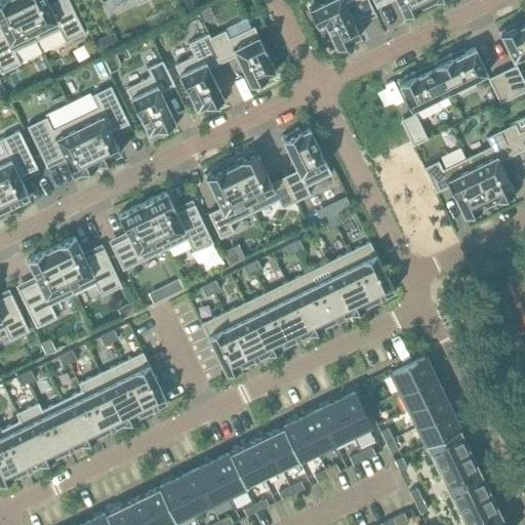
[(16,0),(2,0),(0,1),(0,26),(0,27),(0,71),(1,73),(21,64),(14,51),(37,40),(16,0)]
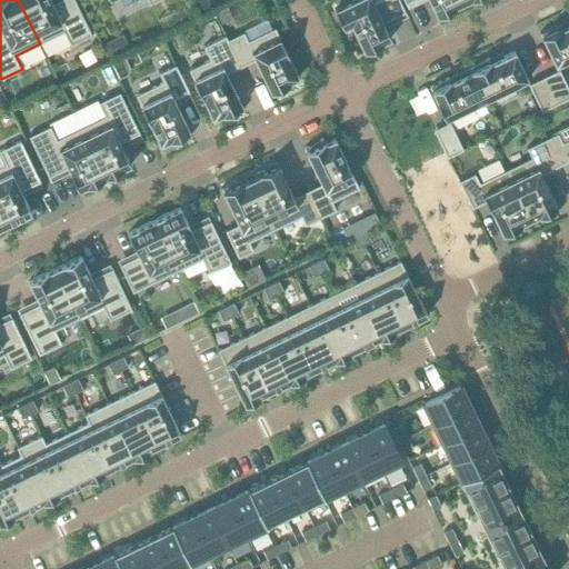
[(18,0),(40,43),(63,32),(70,46),(91,36),(73,0),(60,0),(52,3),(50,0),(18,0)]
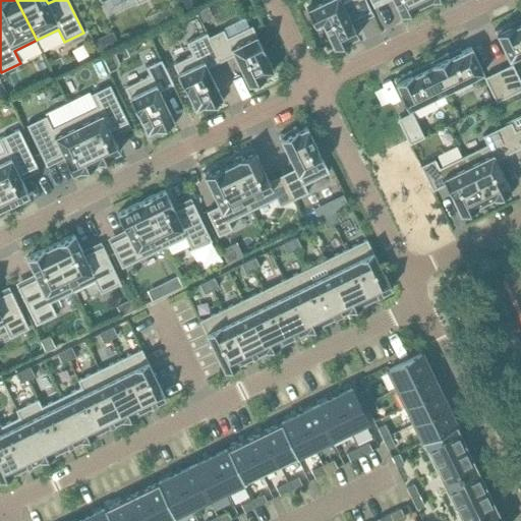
[(324,0),(306,8),(314,26),(322,22),(333,48),(358,36),(351,21),(371,11),(365,0),(324,0)]
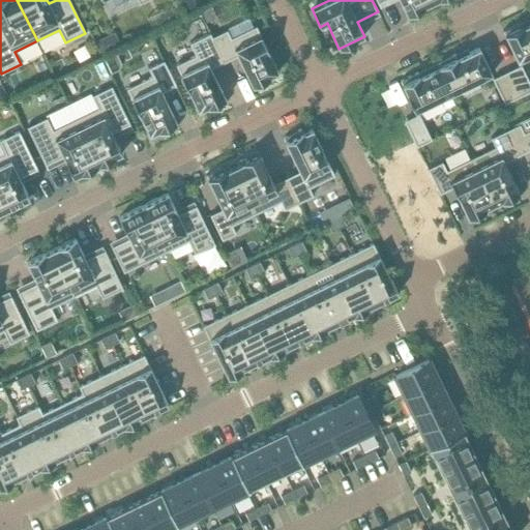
[(432,3),(429,0),(376,0),(378,4),(385,0),(399,0),(407,16),(432,3)]
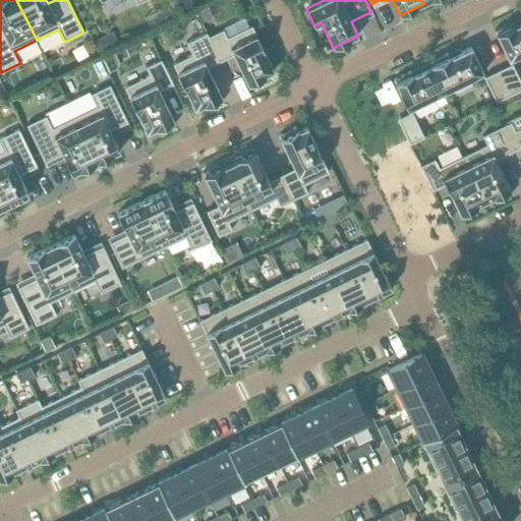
[(209,4),(199,9),(205,20),(214,15),(209,4)]
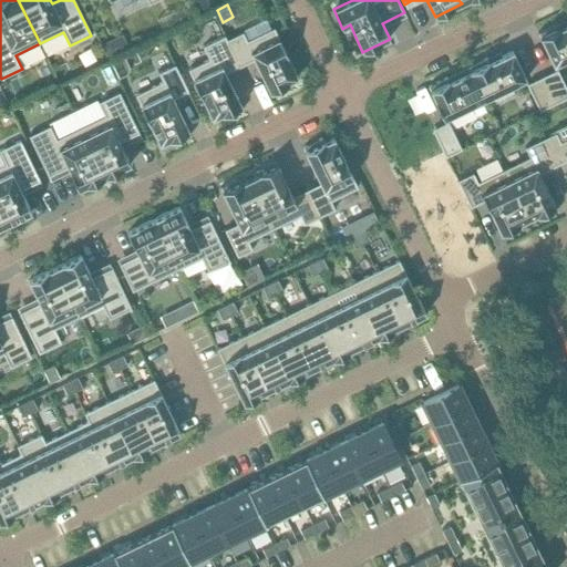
[(566,59),(566,24),(559,29),(557,24),(538,33),(554,66),(566,59)]
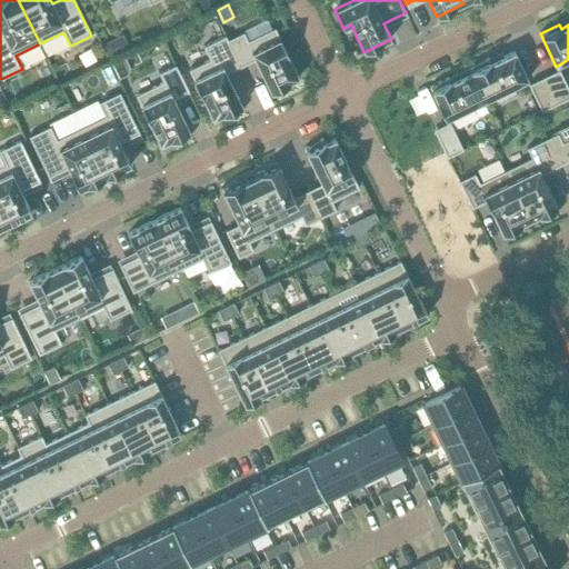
[(299,78),(275,28),(248,41),(243,32),(228,40),(240,67),(255,60),(272,97),(291,87),(289,82),(299,78)]
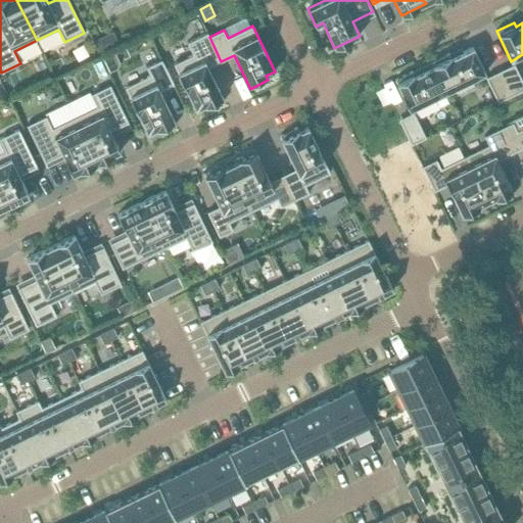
[(204,105),(206,110),(224,101),(207,68),(221,61),(209,37),(207,34),(187,43),(193,55),(174,64),(196,109),(204,105)]
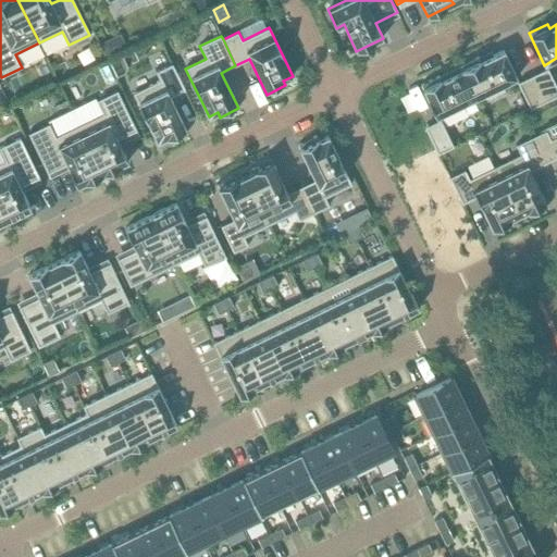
[(460,66),(462,71),(463,70),(477,98),(517,78),(504,50),(481,61),(479,57),(460,66)]
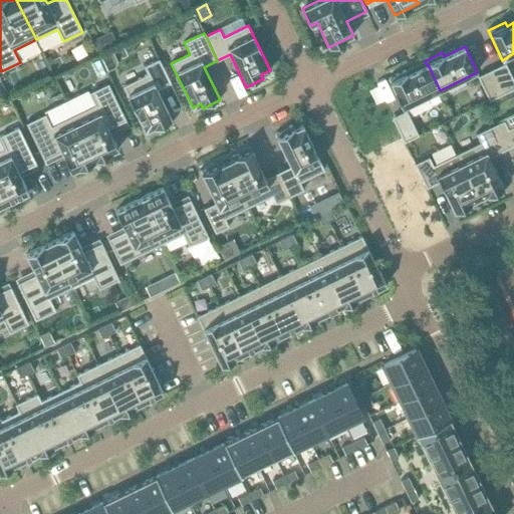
[(112,50),(101,56),(107,70),(115,67),(117,59),(112,50)]
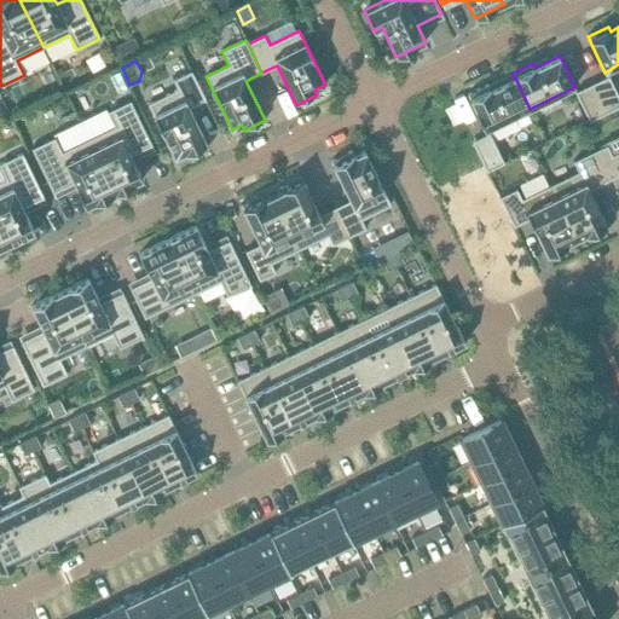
[(189,109),(206,100),(191,71),(173,80),(178,90),(148,104),(174,158),(185,152),(187,158),(208,148),(189,109)]
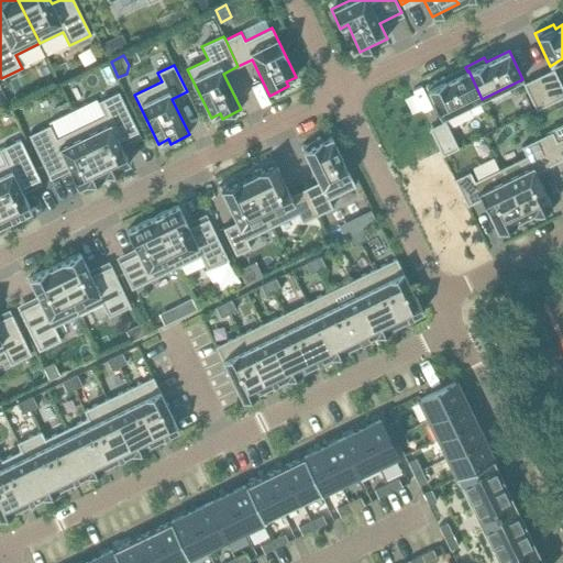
[(562,89),(553,69),(538,76),(551,103),(562,97),(562,89)]
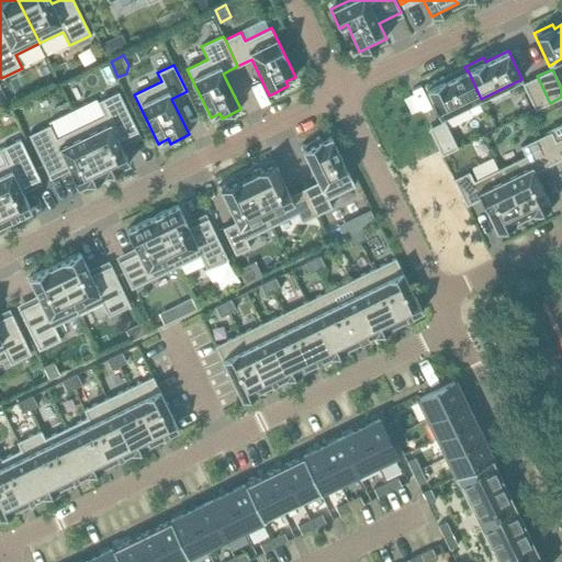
[(481,99),(468,70),(467,71),(446,81),(442,77),(424,86),(440,119),(481,99)]
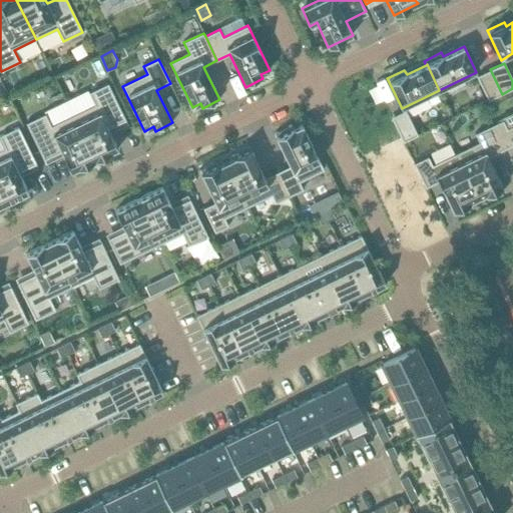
[(490,69),(476,76),(488,100),(502,94),(490,69)]
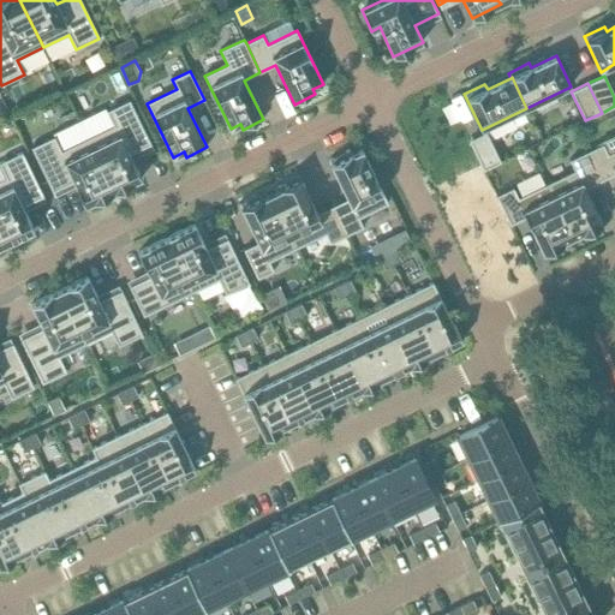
[(113,192),(142,179),(130,154),(150,144),(129,100),(106,112),(113,126),(88,138),(113,192)]
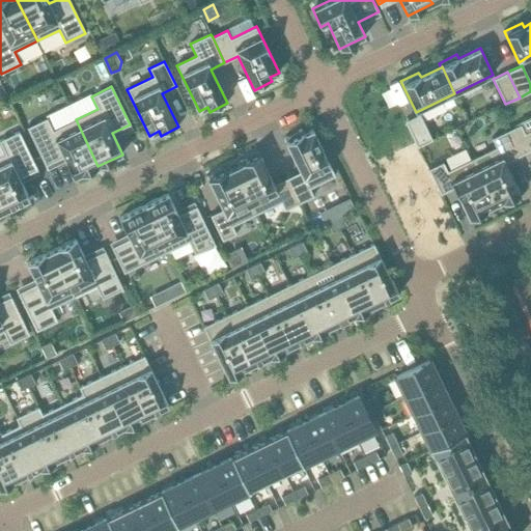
[(406,121),(417,146),(432,139),(420,114),(406,121)]
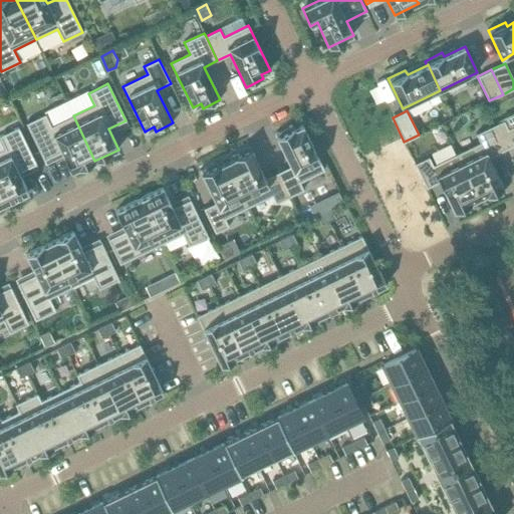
[(94,161),(73,115),(51,126),(45,114),(26,123),(44,161),(61,152),(71,172),(94,161)]
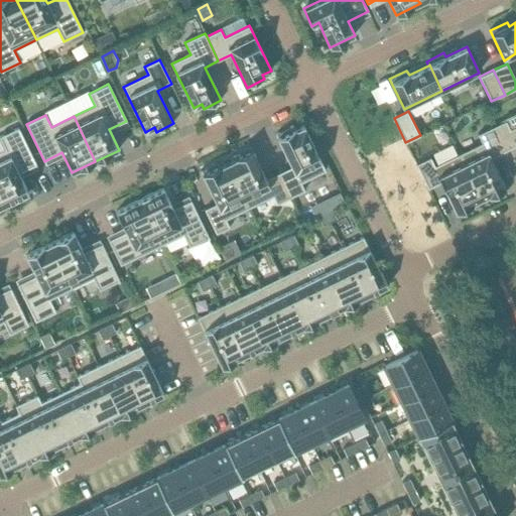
[(506,121),(492,128),(504,152),(515,145),(515,126),(510,130),(506,121)]
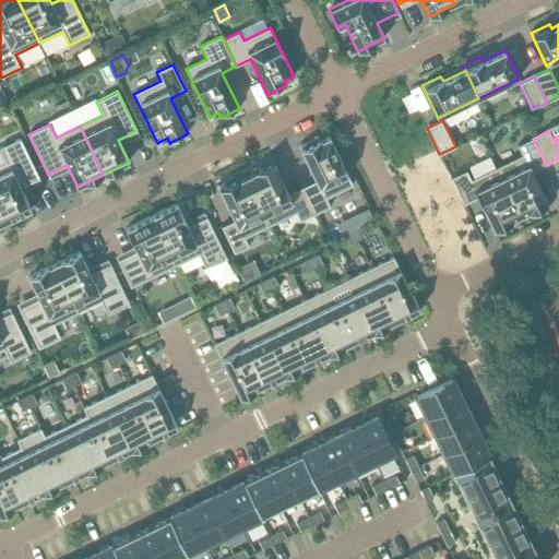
[(302,188),(314,214),(330,206),(325,198),(353,186),(329,137),(320,141),(317,137),(298,145),(316,181),(302,188)]
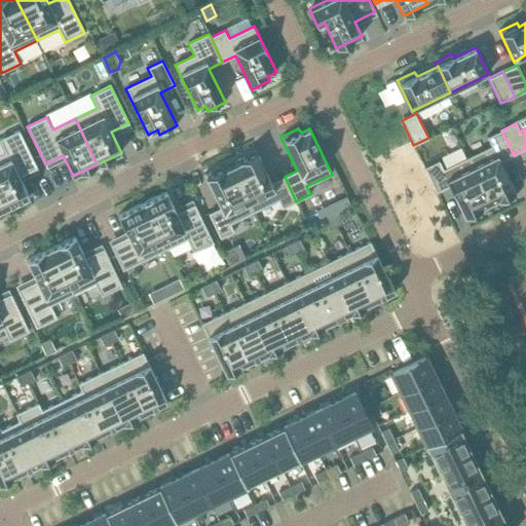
[(0,139),(0,142),(5,152),(0,154),(0,198),(5,210),(29,197),(20,177),(37,168),(19,130),(0,139)]
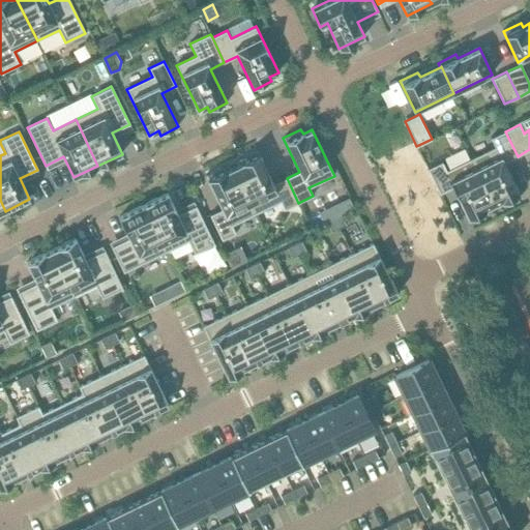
[(521,197),(504,163),(518,156),(505,131),(491,139),(495,147),(471,158),(494,206),(501,202),(503,206),(521,197)]
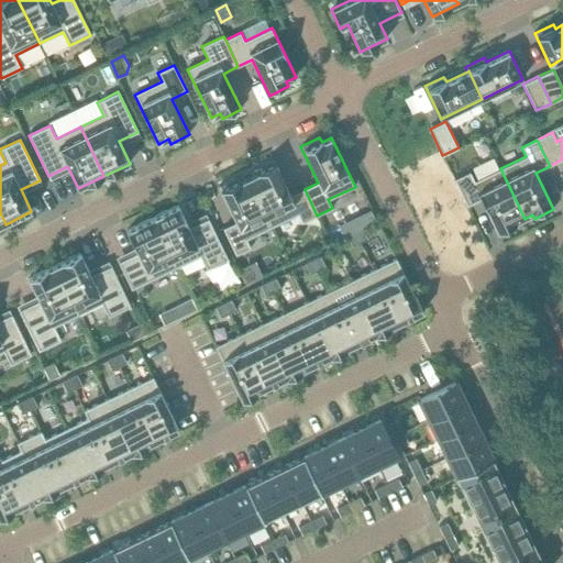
[(493,154),(467,167),(473,178),(498,165),(493,154)]
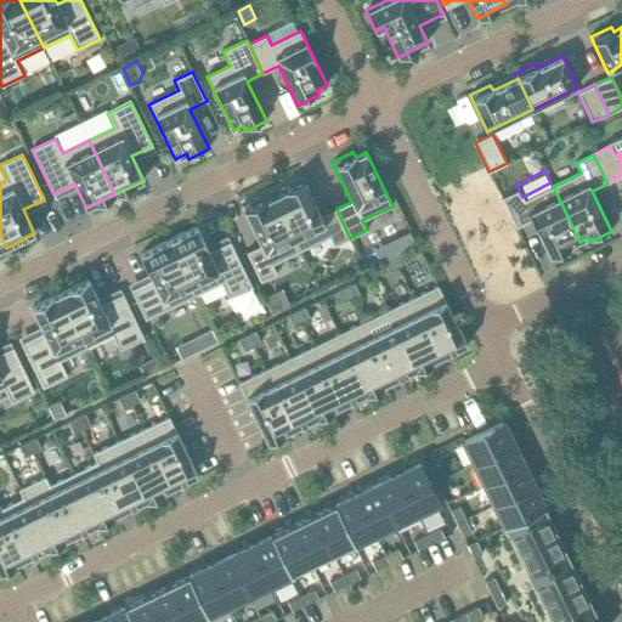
[(300,250),(329,237),(334,247),(350,238),(337,209),(321,216),(301,176),(281,187),(283,192),(275,196),(298,243),(300,250)]
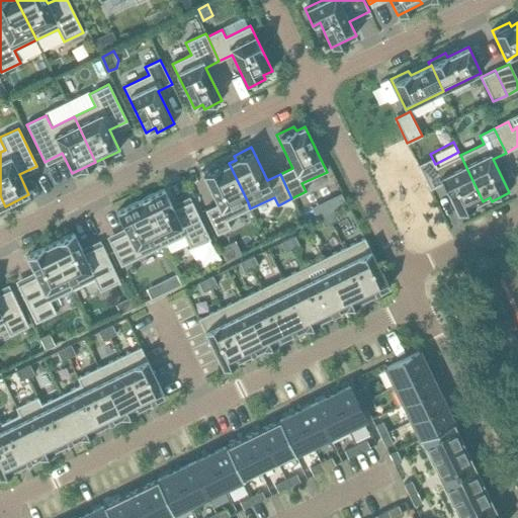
[(460,155),(436,167),(432,158),(418,165),(429,189),(442,183),(459,218),(477,208),(475,205),(483,201),(460,155)]
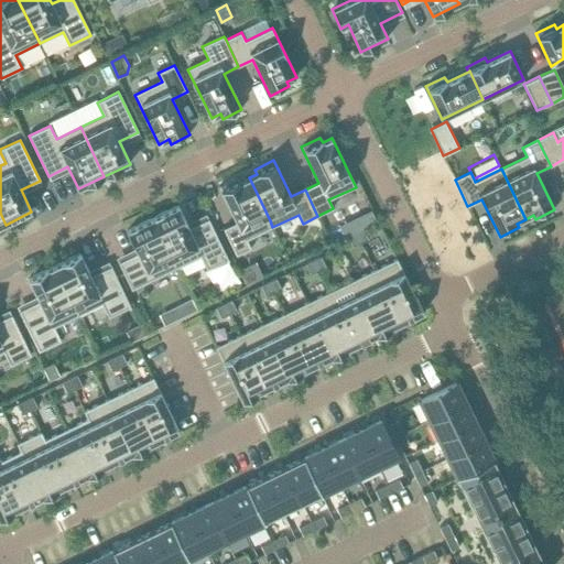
[(238,177),(219,186),(237,223),(224,229),(236,256),(251,249),(247,240),(272,227),(249,179),(240,182),(238,177)]
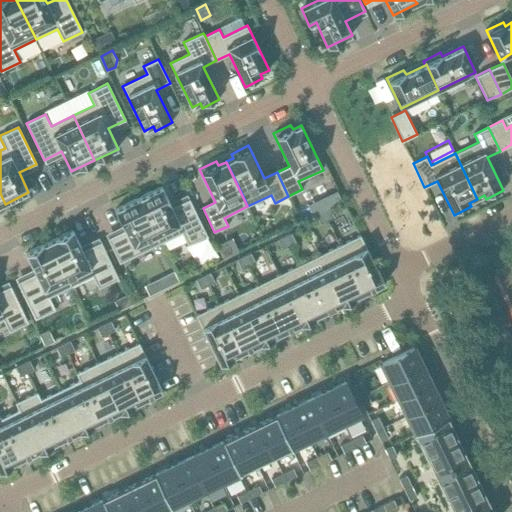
[(172,207),(162,187),(138,199),(160,243),(182,233),(188,245),(207,236),(189,199),(172,207)]
